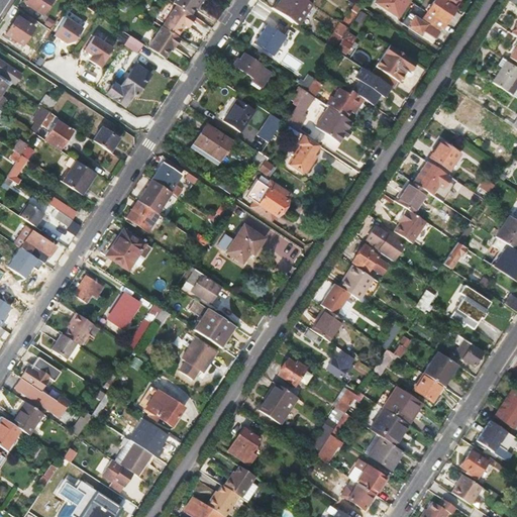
[(27,0),(25,3),(42,14),(52,0),(27,0)]
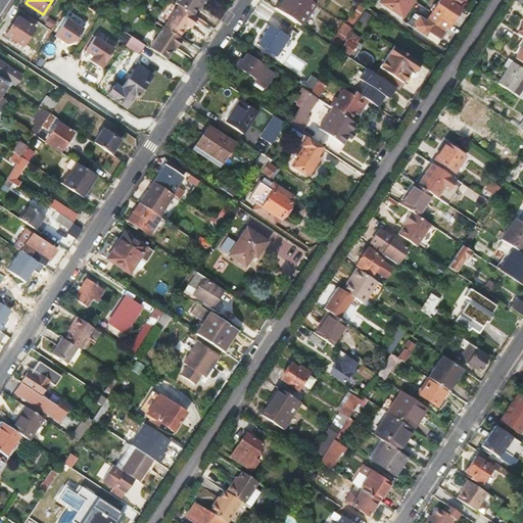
[(177,0),(176,3),(179,5),(193,14),(198,8),(199,8),(205,0),(177,0)]
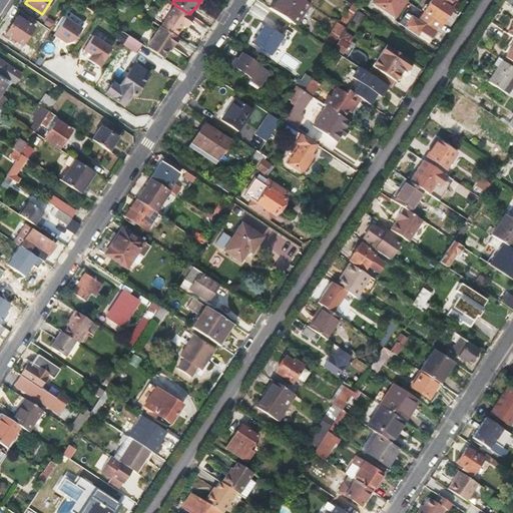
[(277,2),(272,9),(295,24),(309,3),(308,2),(304,0),(275,0),(275,1),(277,2)]
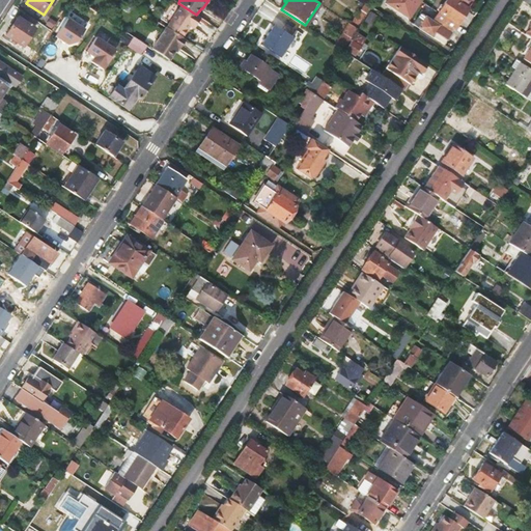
[(386,0),(385,3),(407,18),(414,8),(409,5),(411,2),(409,1),(409,0),(386,0)]
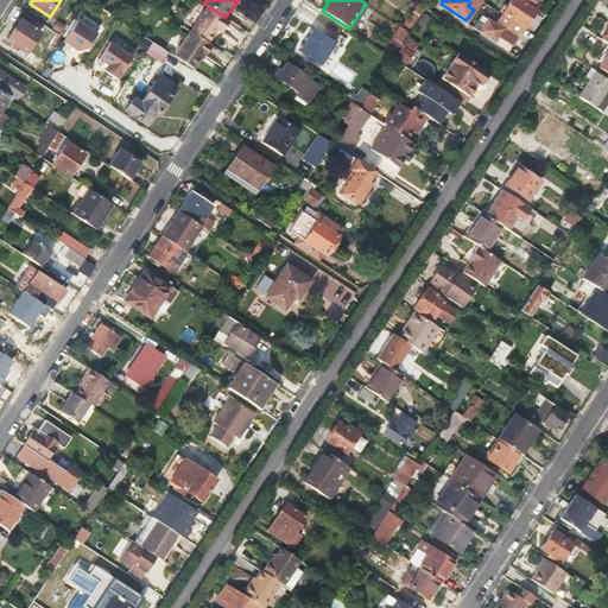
[(474,26),(508,50),(534,10),(520,0),(510,0),(507,5),(505,4),(500,12),(501,13),(495,23),(481,14),(474,26)]
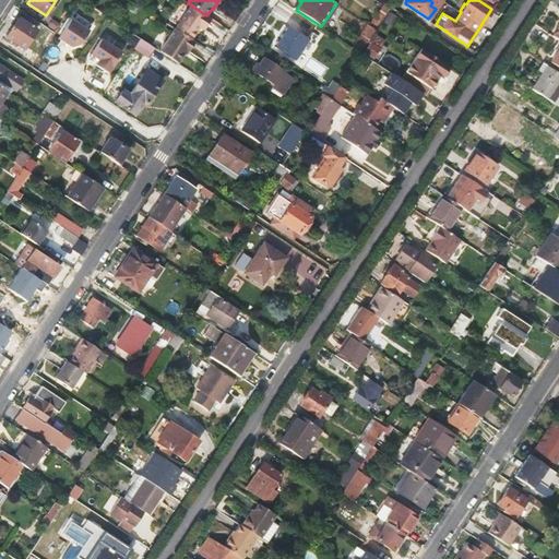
[(380,10),(378,18),(372,26),(377,28),(391,7),(385,3),(380,10)]
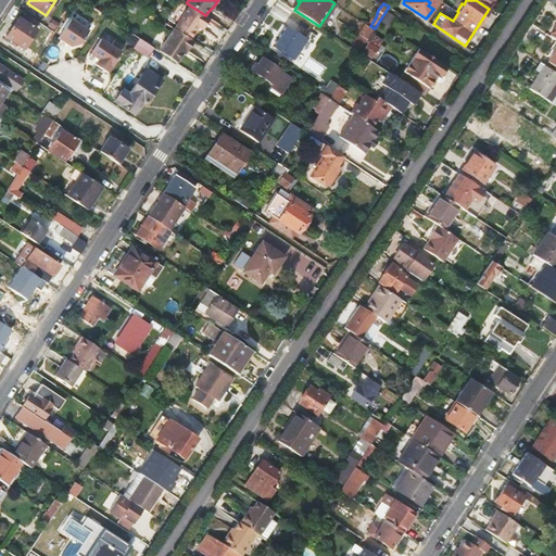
[(445,3),(440,12),(440,13),(453,21),(458,12),(457,11),(445,3)]
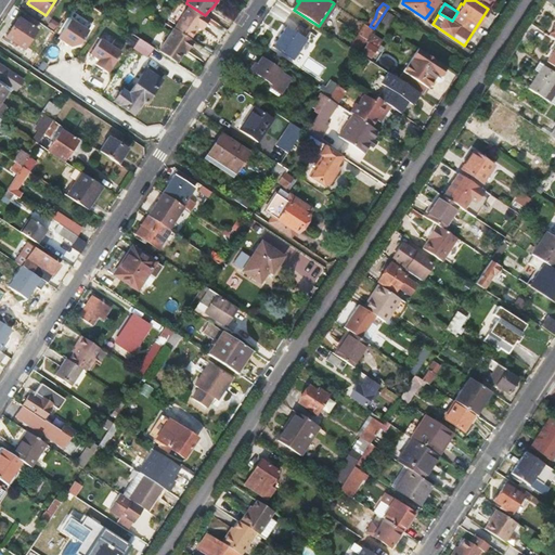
[(190,5),(173,28),(190,39),(198,26),(203,29),(209,18),(205,15),(190,5)]
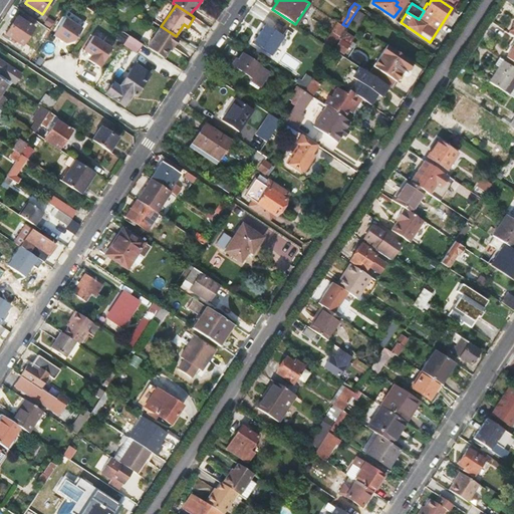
[(6,33),(23,44),(34,27),(31,25),(35,19),(25,12),(21,19),(17,16),(6,33)]
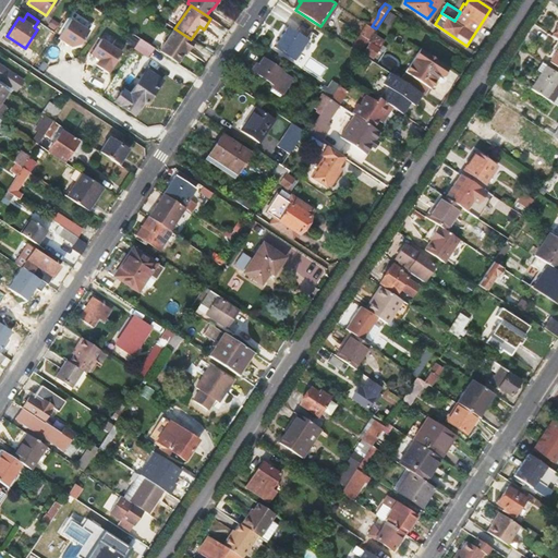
[(58,37),(71,46),(80,44),(88,31),(71,19),(58,37)]
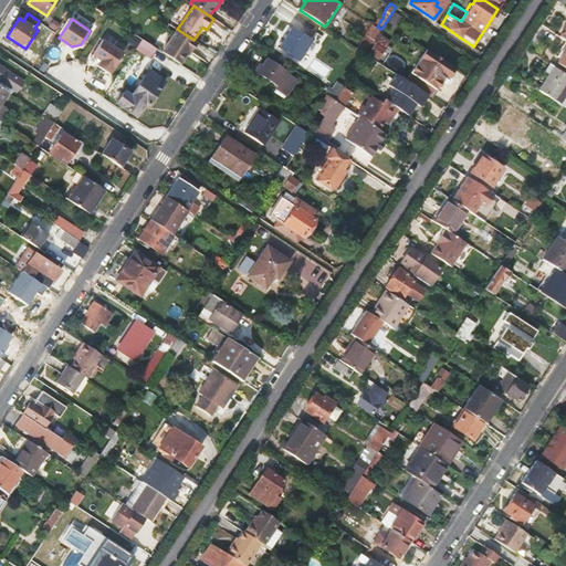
[(373,24),(357,48),(365,53),(380,30),(376,27),(373,24)]
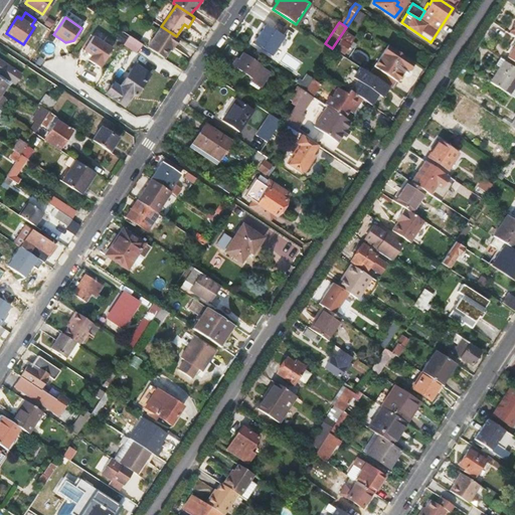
[(261,31),(280,44),(285,36),(265,23),(261,31)]
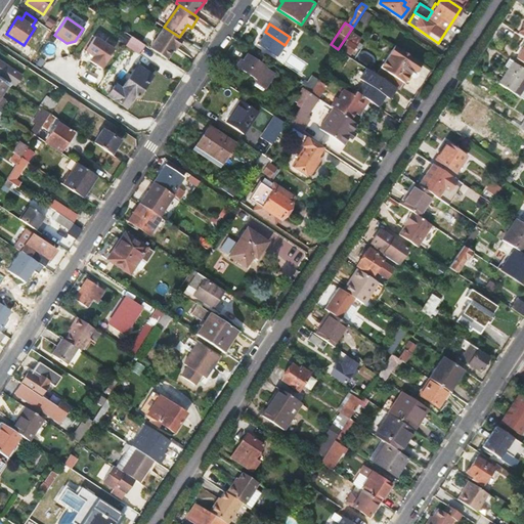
[(164,27),(149,47),(167,58),(175,46),(177,48),(183,39),(179,37),(164,27)]
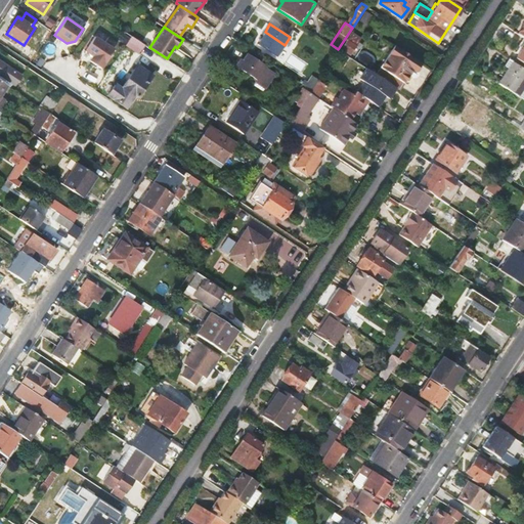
[(257,43),(276,56),(285,45),(265,32),(257,43)]
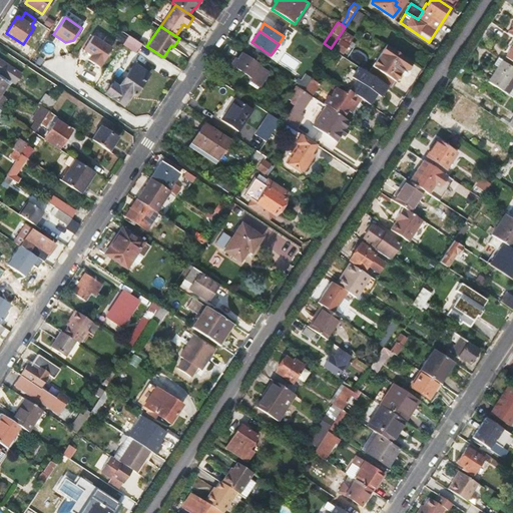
[(335,47),(344,53),(350,44),(345,41),(349,36),(344,33),(335,47)]
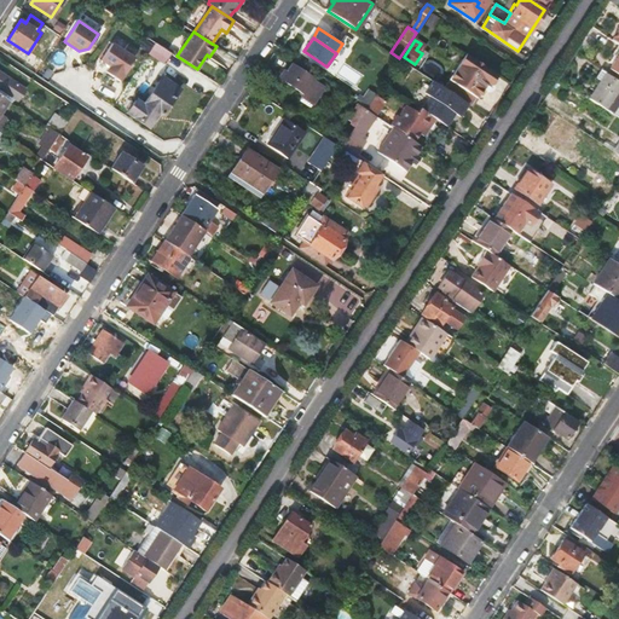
[(134,57),(111,42),(100,59),(109,65),(105,70),(120,80),(134,57)]
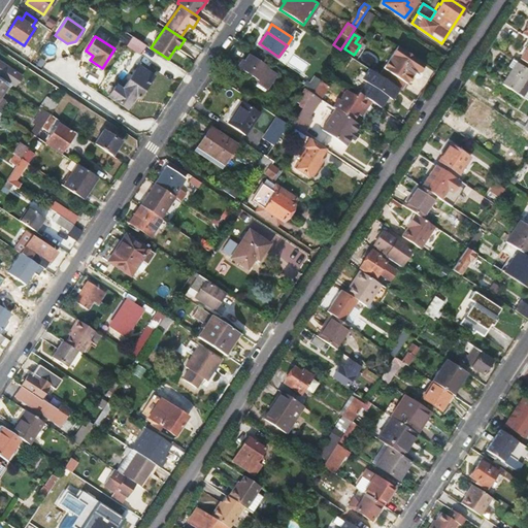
[(138,53),(144,43),(133,36),(128,44),(138,53)]
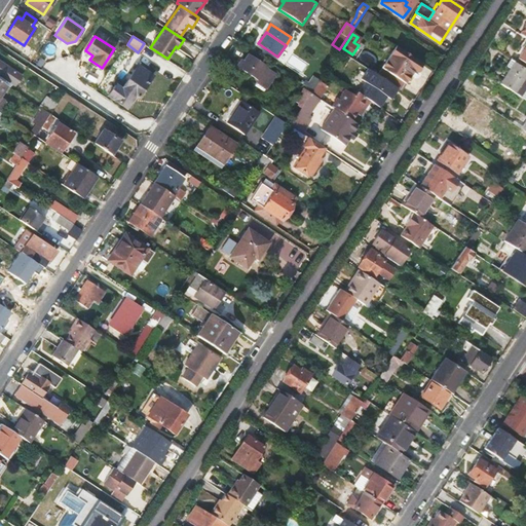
[(293,51),(299,43),(292,38),(278,58),(303,74),(310,64),(293,51)]
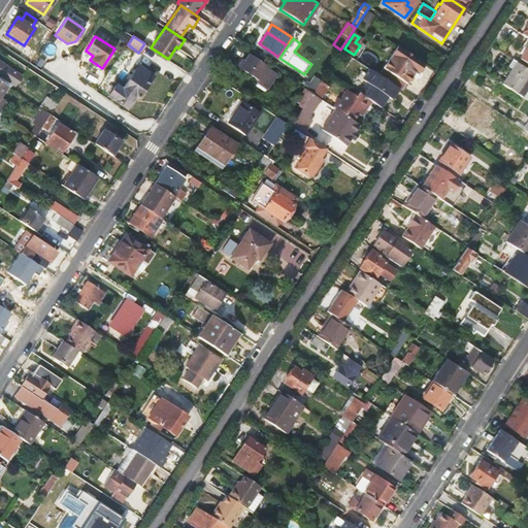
[(393,53),(416,68),(420,61),(397,45),(393,53)]
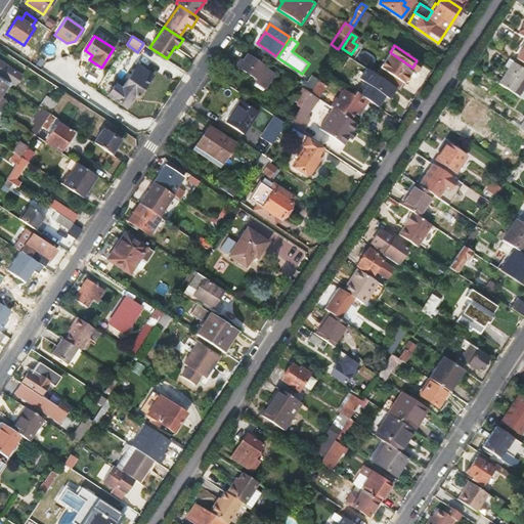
[(390,52),(376,74),(396,87),(398,88),(412,68),(390,52)]
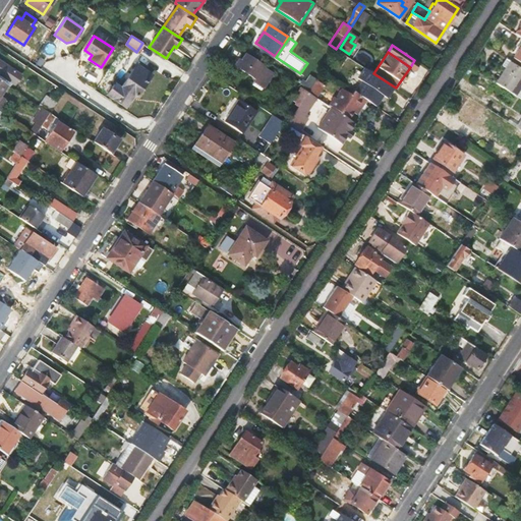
[(34,53),(29,61),(34,65),(40,56),(34,53)]
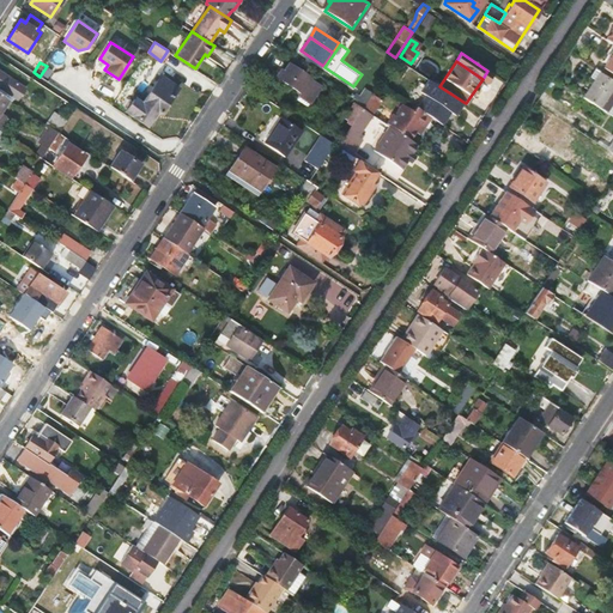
[(299,96),(310,103),(321,86),(310,78),(311,77),(289,62),(284,70),(281,68),(277,77),(301,93),(299,96)]
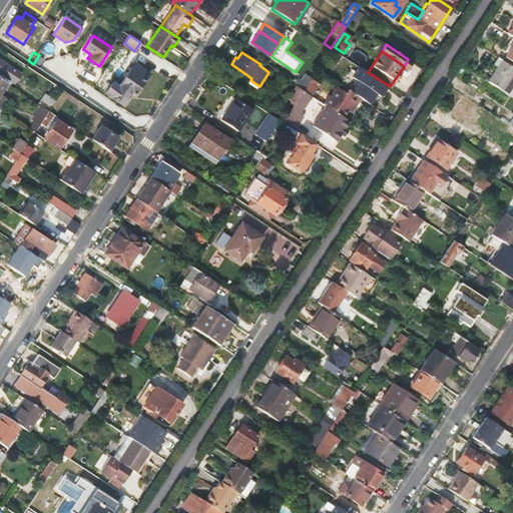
[(0,58),(0,72),(9,78),(9,77),(18,82),(23,74),(0,58)]
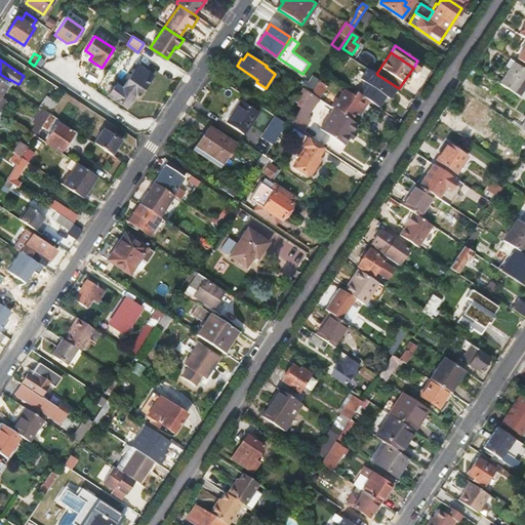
[(524,70),(515,64),(500,85),(516,95),(524,81),(524,70)]
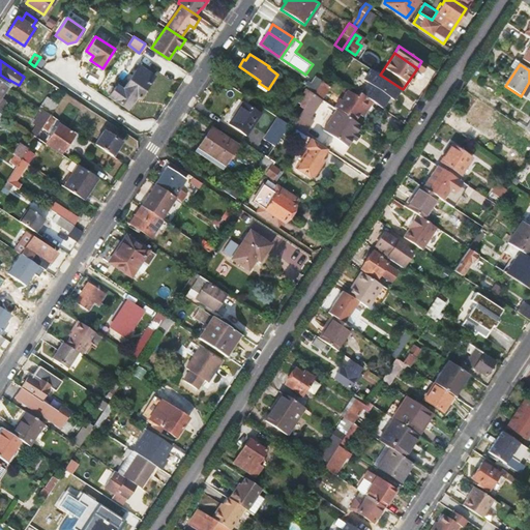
[(109,96),(127,109),(137,95),(139,97),(154,75),(139,65),(122,89),(116,85),(109,96)]
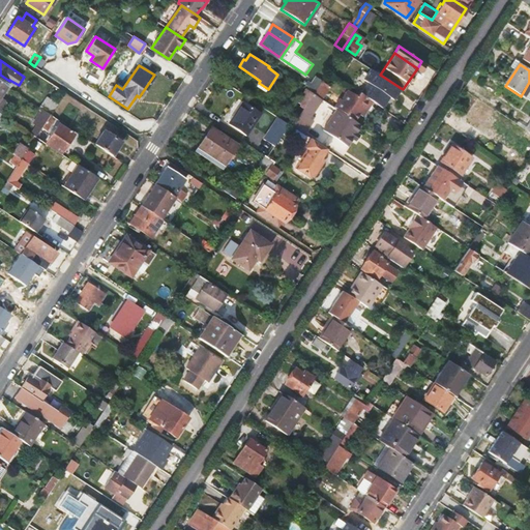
[(349,74),(336,65),(331,74),(344,82),(349,74)]
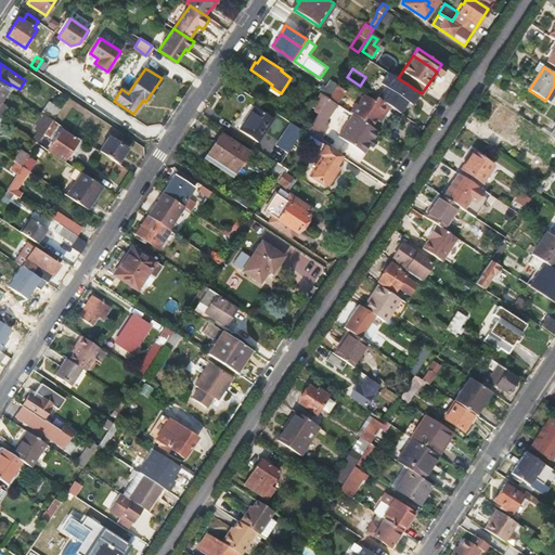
[(236,78),(232,84),(242,90),(245,85),(236,78)]
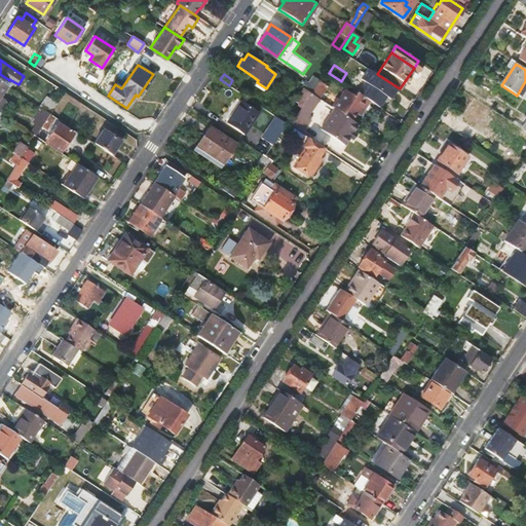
[(398,87),(377,74),(363,96),(370,101),(380,107),(386,97),(390,99),(398,87)]
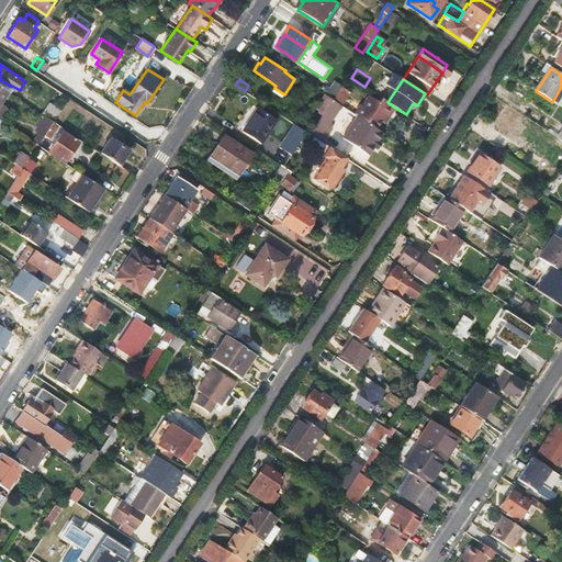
[(508,97),(528,110),(530,107),(526,103),(531,93),(517,83),(508,97)]
